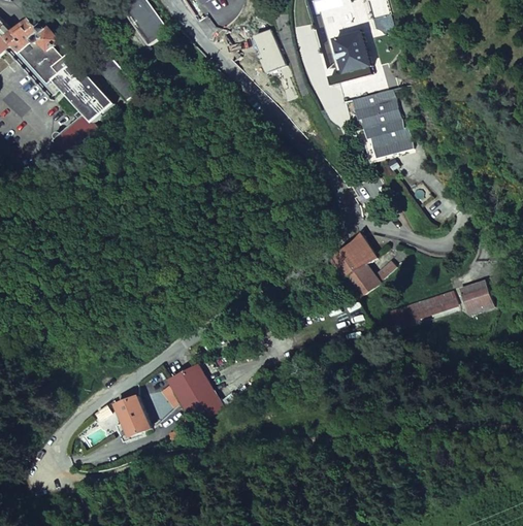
[(115,0),(146,44),(166,31),(144,0),(115,0)]
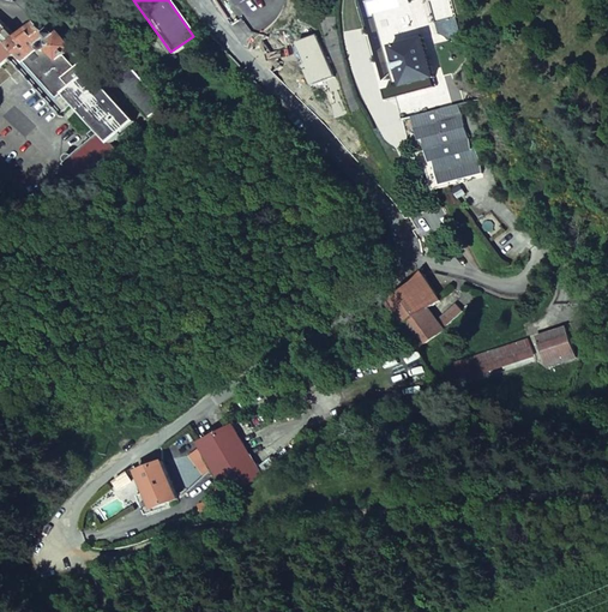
[(0,57),(13,51),(24,61),(42,45),(55,59),(62,52),(68,47),(55,31),(53,34),(49,30),(46,33),(43,30),(50,25),(38,13),(23,27),(18,22),(7,29),(0,21),(0,57)]
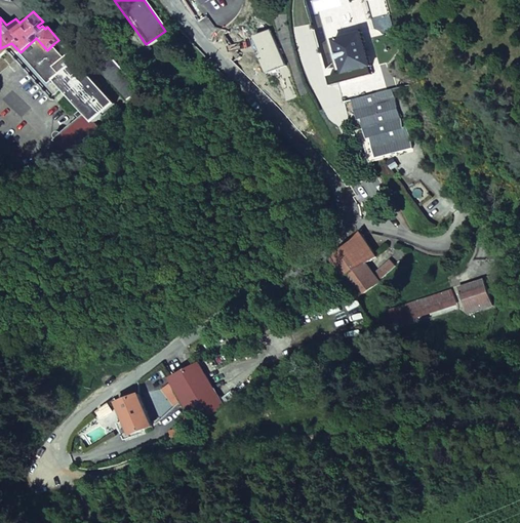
[(350,98),(355,97),(350,78),(368,73),(357,30),(330,36),(332,44),(325,47),(330,68),(329,68),(338,102),(350,98)]
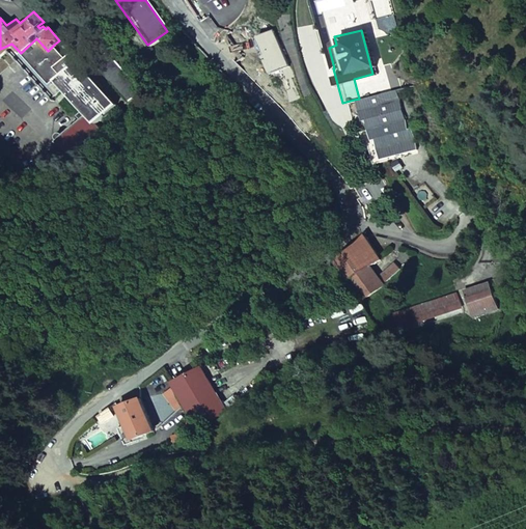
[(49,84),(54,80),(75,61),(78,58),(72,51),(63,59),(53,48),(55,46),(54,45),(48,51),(36,38),(21,53),(49,84)]
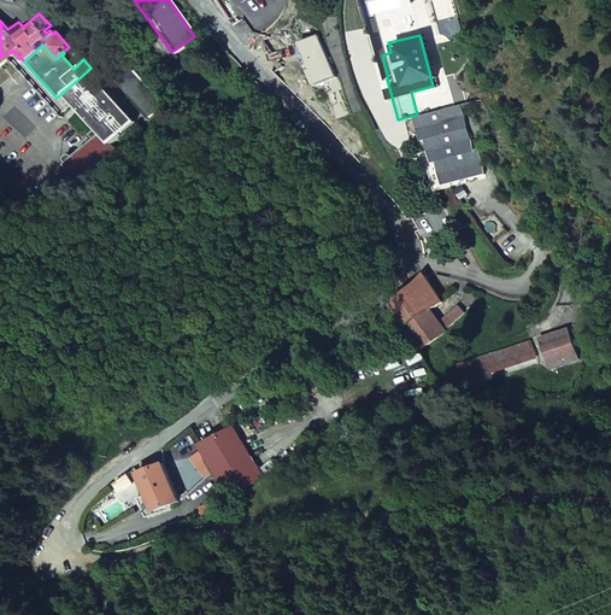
[(57,98),(24,62),(13,51),(0,57),(5,59),(13,69),(16,70),(57,115),(69,104),(66,103),(65,101),(69,99),(63,93),(57,98)]
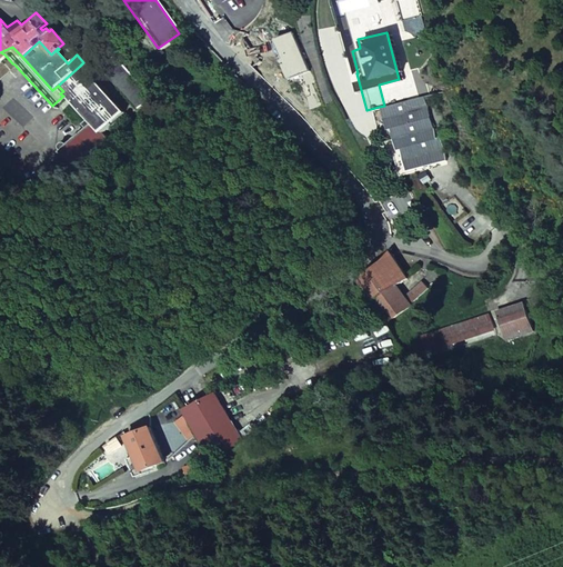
[(99,131),(121,111),(80,66),(58,86),(63,91),(86,117),(89,120),(99,131)]
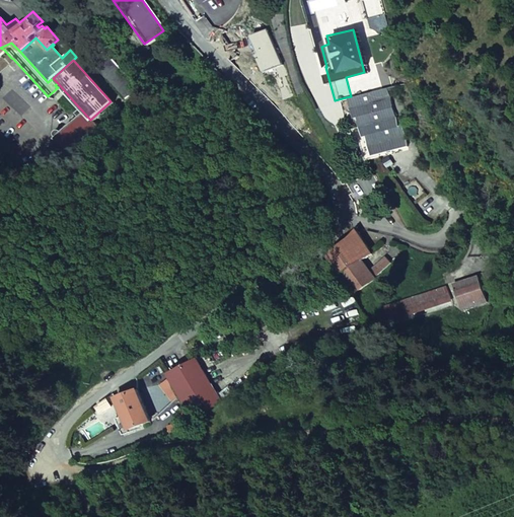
[(351,96),(346,97),(348,106),(351,118),(355,117),(357,126),(360,136),(364,135),(366,144),(369,154),(401,145),(400,135),(397,124),(392,125),(390,116),(387,105),(385,95),(382,86),(373,88),(351,96)]
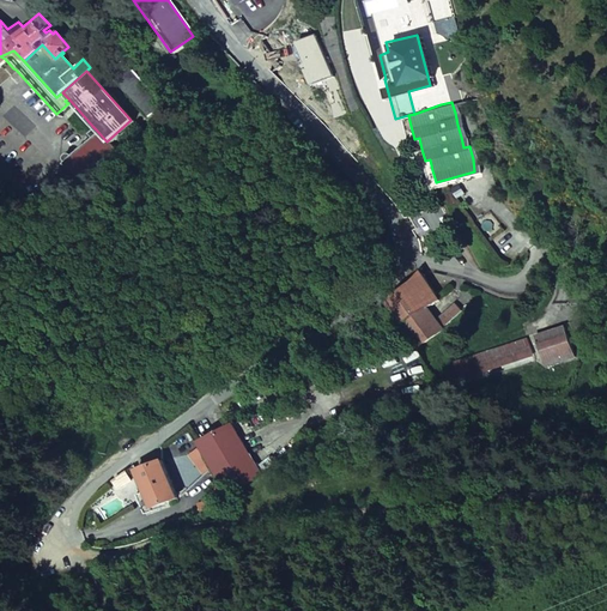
[(85,132),(89,137),(96,129),(92,126),(91,127),(85,132)]
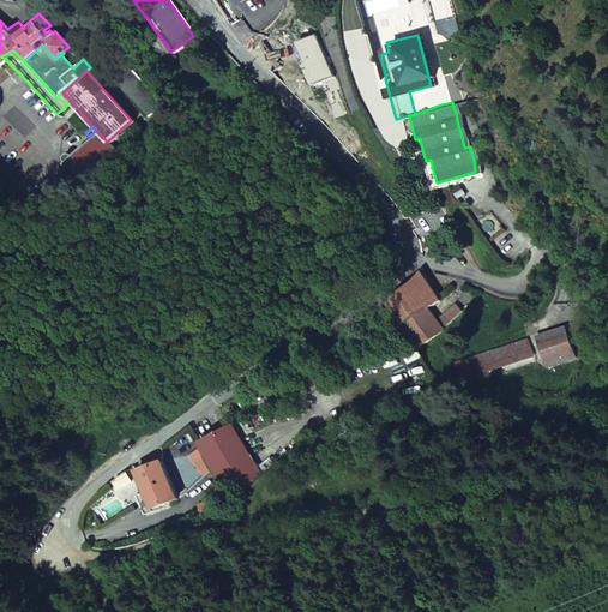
[(115,151),(107,142),(96,130),(89,137),(68,155),(66,153),(64,153),(61,154),(60,155),(60,159),(60,160),(61,161),(60,162),(71,175),(79,184),(115,151)]
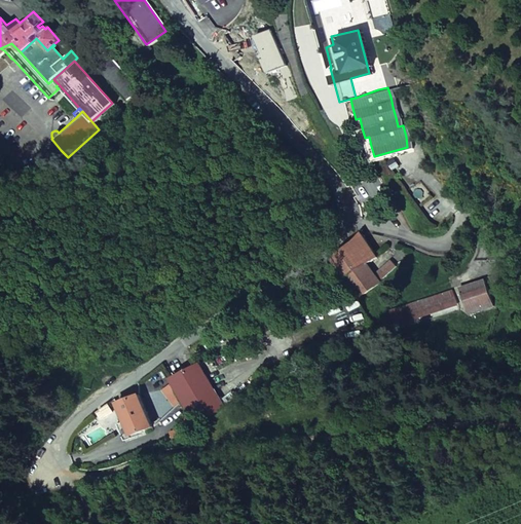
[(327,257),(351,297),(374,281),(373,279),(391,264),(384,257),(367,270),(363,264),(372,257),(356,231),(348,240),(327,257)]
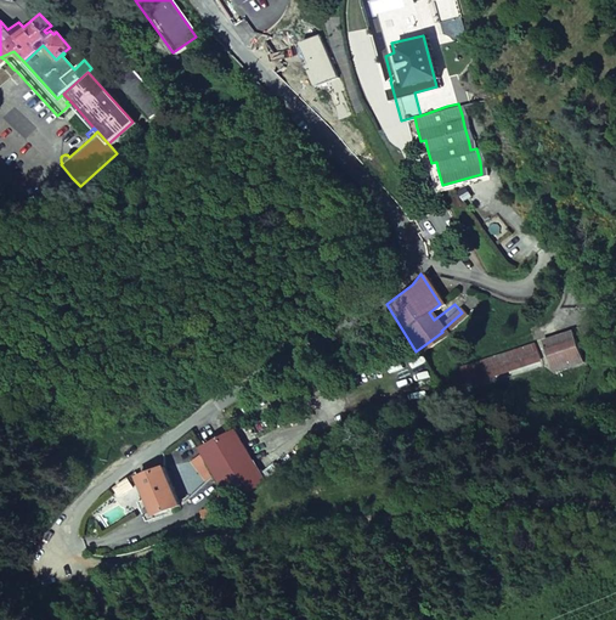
[(550,339),(538,343),(540,343),(548,370),(577,360),(568,330),(549,336),(550,339)]
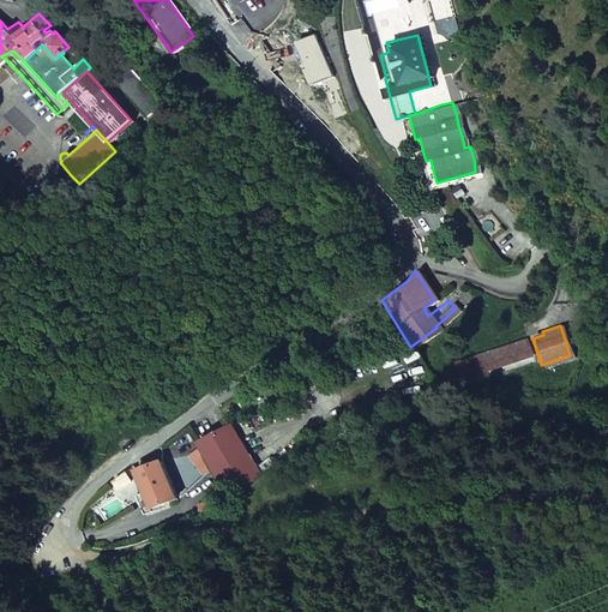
[(527,353),(523,339),(450,363),(455,377),(527,353)]
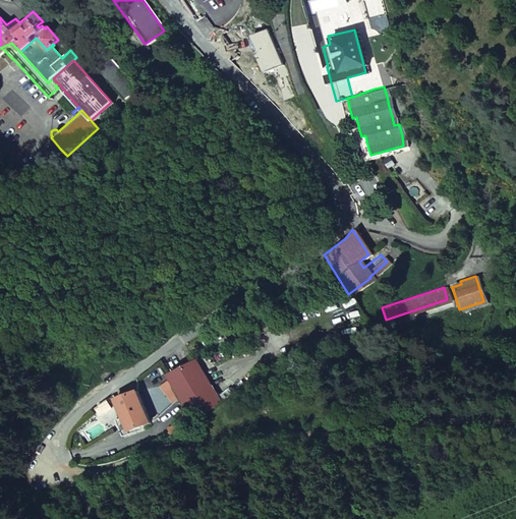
[(165,372),(189,418),(218,403),(193,357),(165,372)]
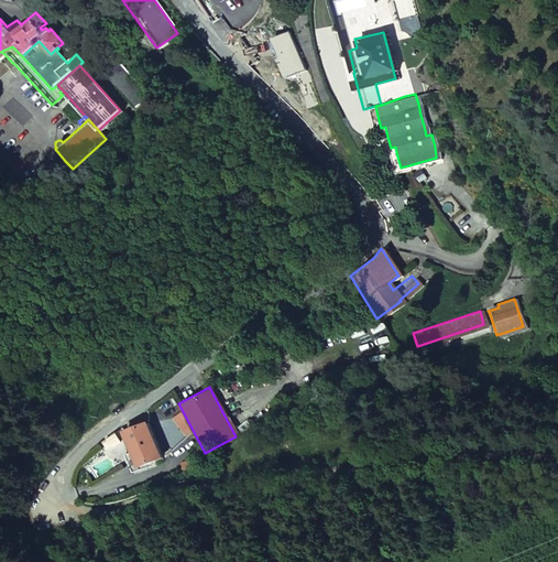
[(135,465),(157,455),(144,422),(122,431),(135,465)]
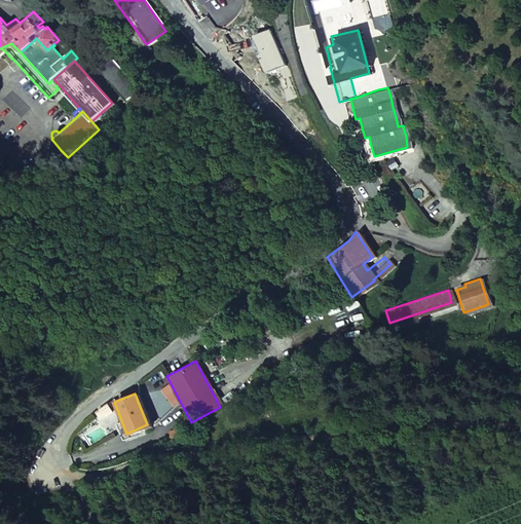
[(126,434),(121,420),(115,422),(121,437),(127,435),(126,434)]
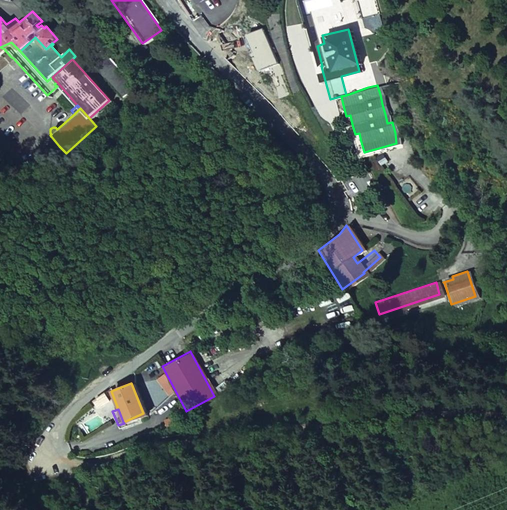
[(176,418),(173,412),(164,417),(166,422),(176,418)]
